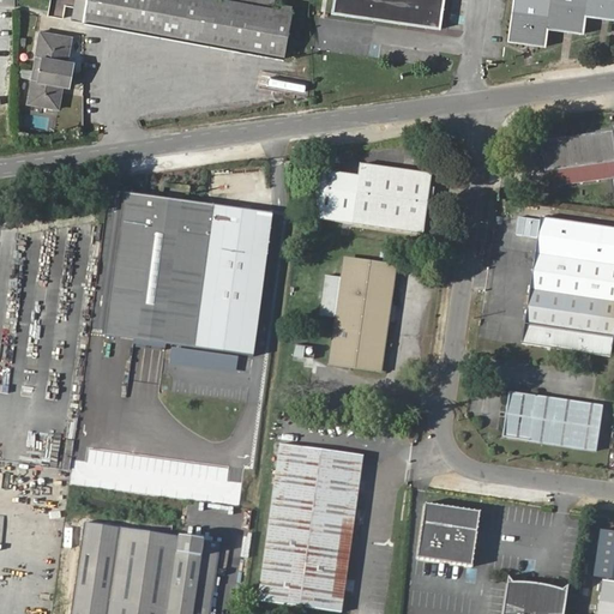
[(74,0),(64,0),(64,7),(49,7),(49,16),(65,16),(65,8),(74,10),(74,0)]
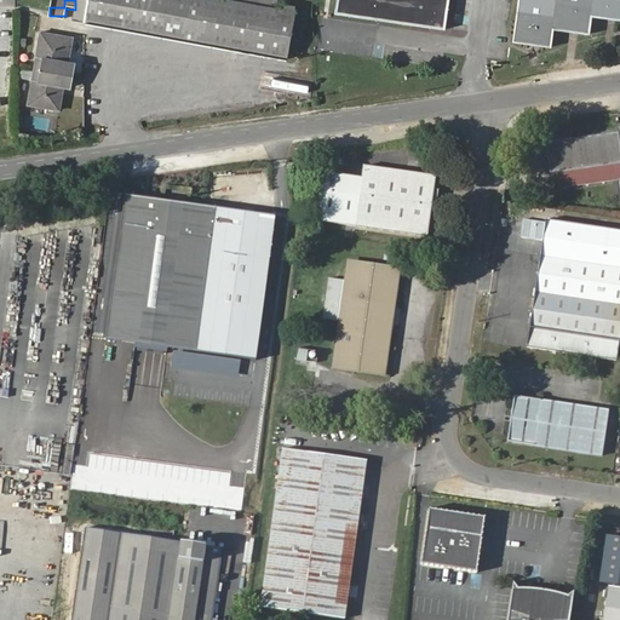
[(247,0),(93,0),(91,18),(287,59),(288,55),(296,57),(297,50),(291,47),(298,11),(247,0)]
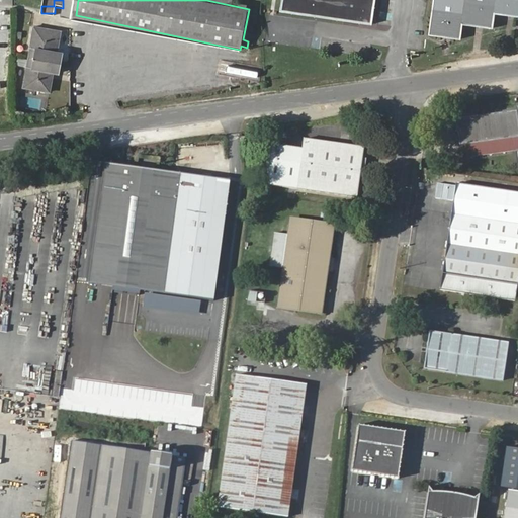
[(283,0),(282,14),(376,28),(379,0),(283,0)]
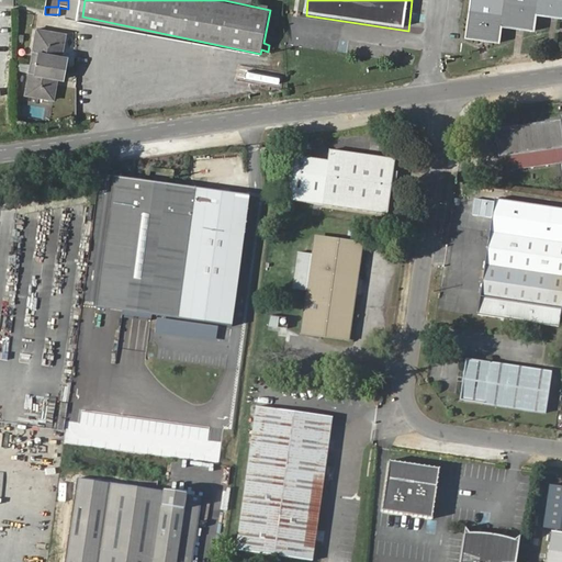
[(478,0),(472,41),(504,46),(483,25),(486,0),(478,0)]
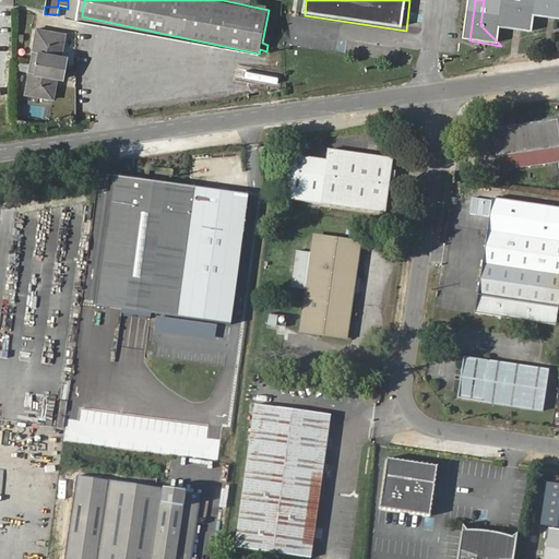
[(558,0),(484,0),(480,25),(501,46),(503,27),(535,32),(537,16),(558,20),(558,0)]
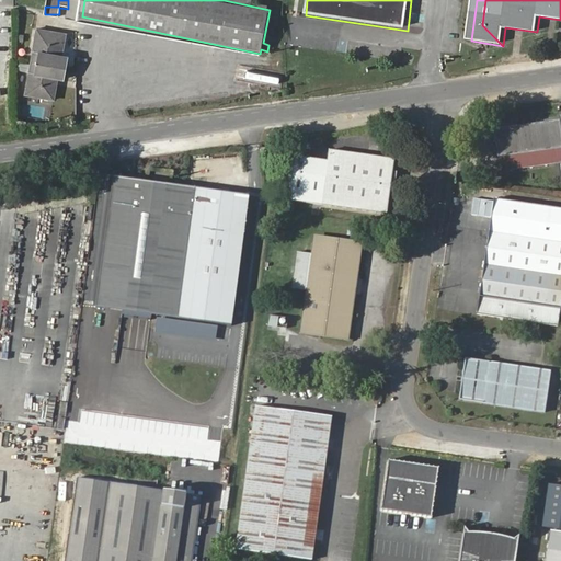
[(32,66),(65,72),(68,56),(61,55),(67,33),(41,26),(32,66)]
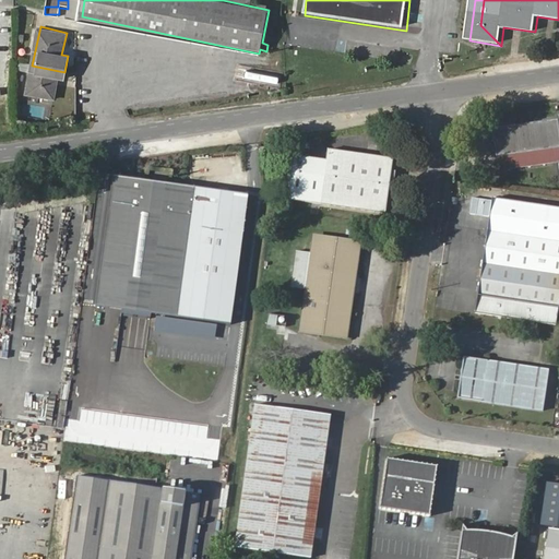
[(19,61),(19,71),(28,71),(30,62),(19,61)]
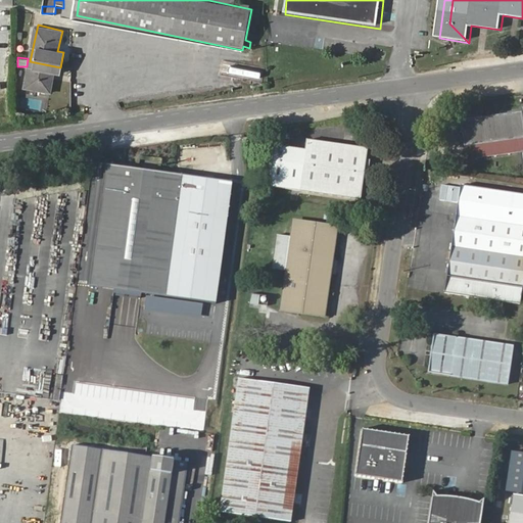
[(59,75),(60,67),(30,61),(25,86),(48,92),(53,74),(59,75)]
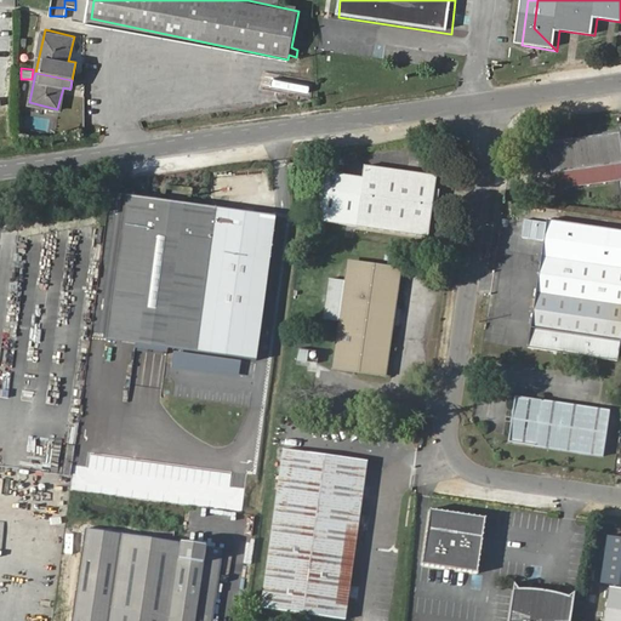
[(554,144),(545,164),(547,178),(620,166),(616,135),(554,144)]
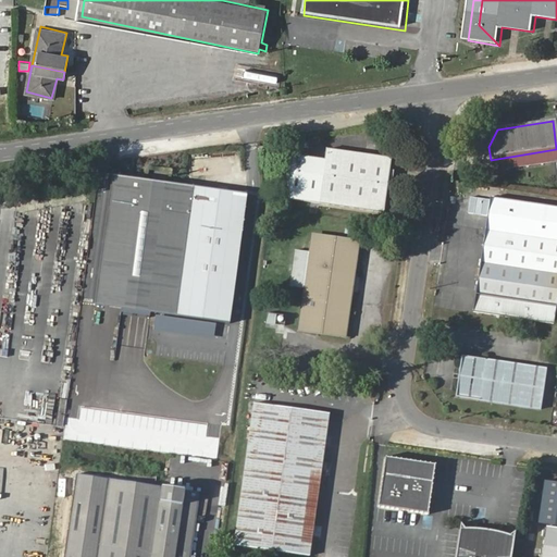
[(486,131),(489,147),(497,130),(491,130),(486,131)]
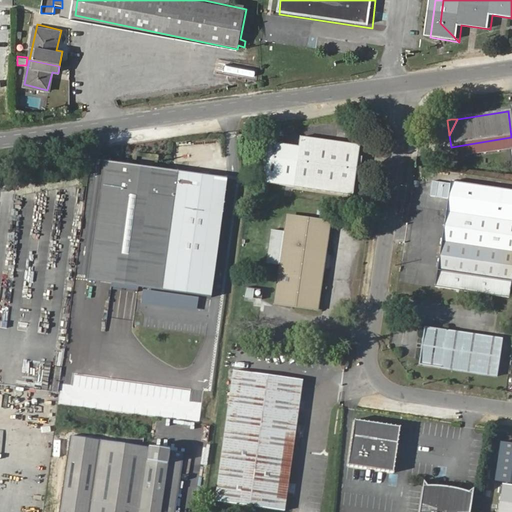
[(250,133),(249,125),(241,126),(242,134),(250,133)]
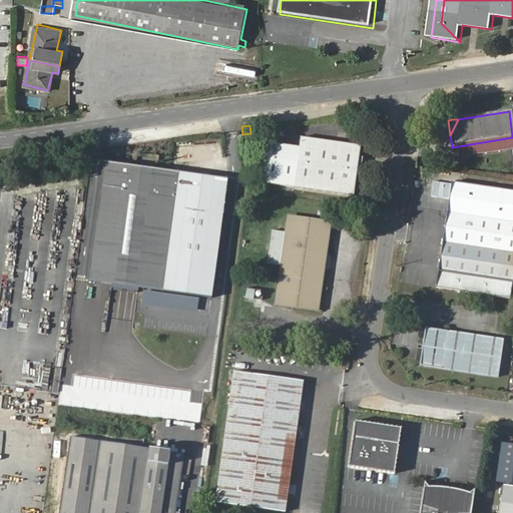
[(261,181),(291,185),(350,194),(357,145),(298,136),(297,146),(267,142),(261,181)]
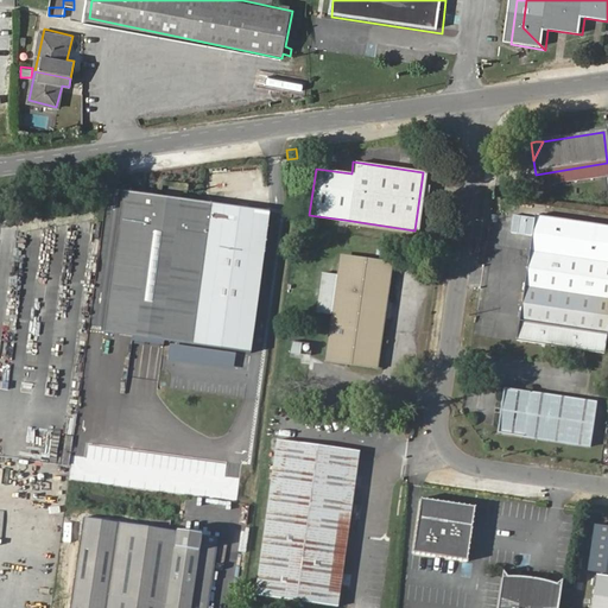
[(194,339),(213,191),(126,179),(106,327),(194,339)]
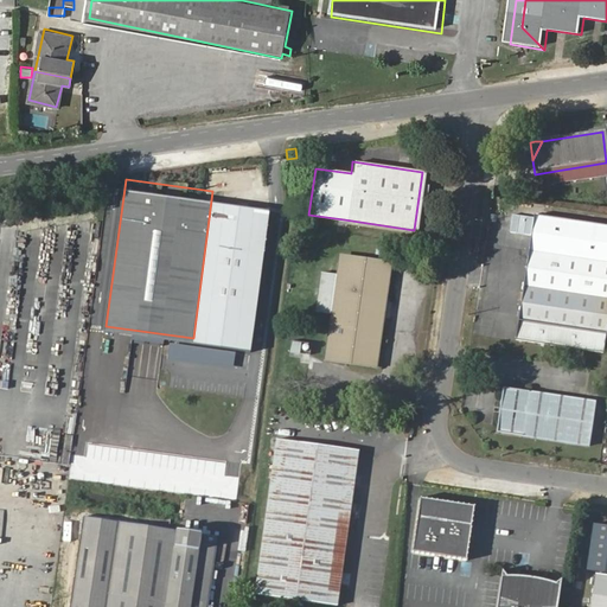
[(250,346),(269,199),(212,191),(193,338),(250,346)]
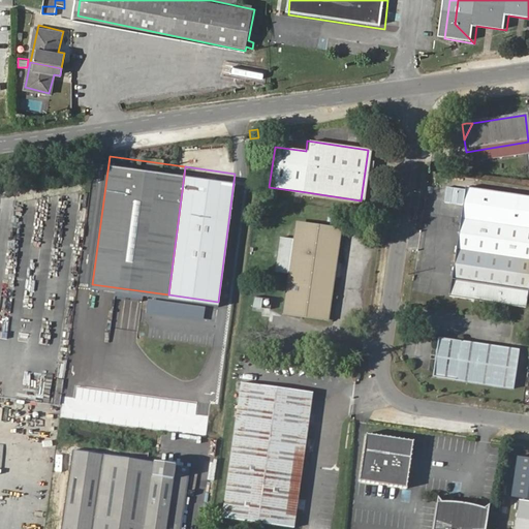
[(516,285),(528,194),(463,186),(450,276),(516,285)]
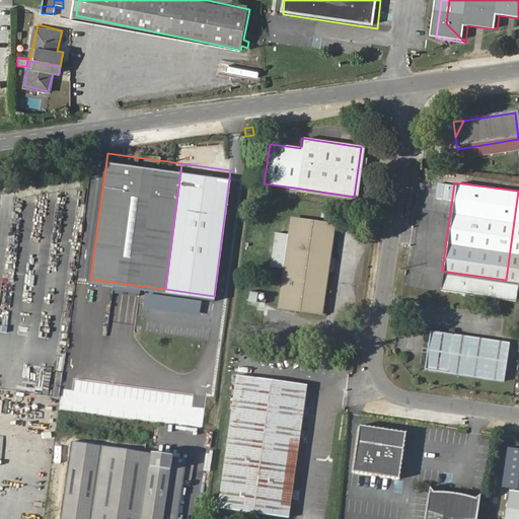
[(518,273),(518,191),(506,280),(518,282),(518,273)]
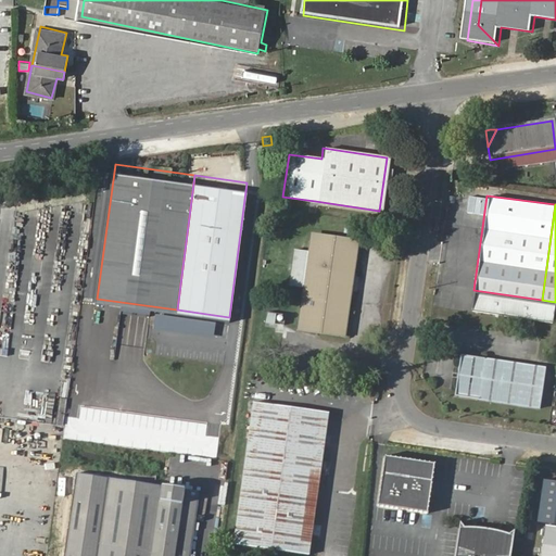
[(303,286),(302,294),(350,301),(358,242),(310,235),(308,250),(294,248),(289,283),(303,286)]
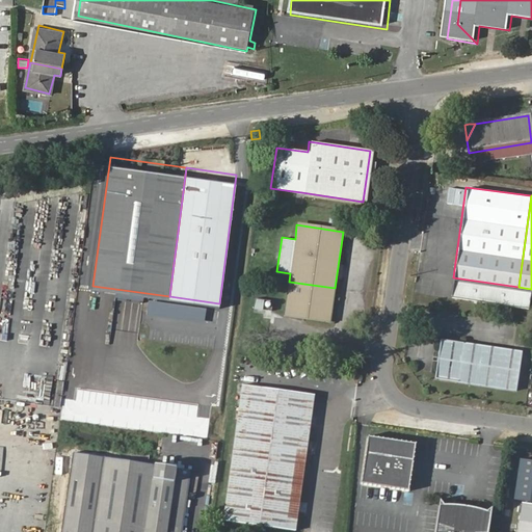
[(519,287),(453,277),(450,297),(528,308),(531,289),(519,287)]
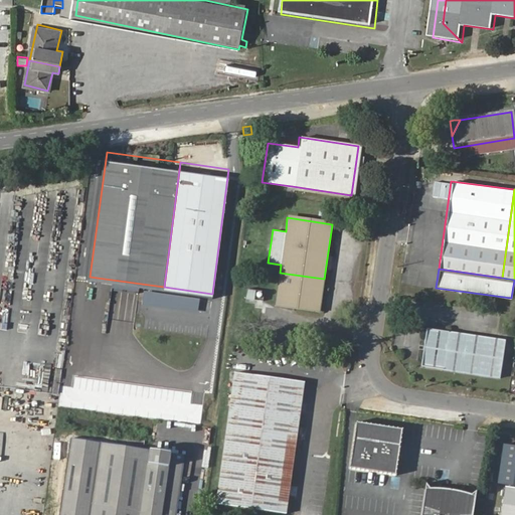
[(324,279),(280,273),(276,301),(320,307),(324,279)]
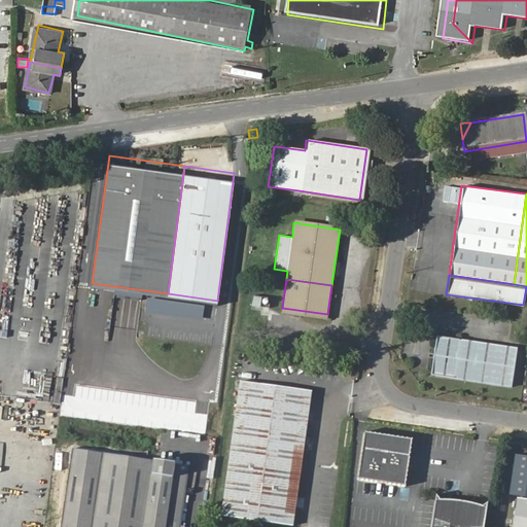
[(458,341),(458,339),(435,336),(430,375),(453,379),(453,376),(437,373),(442,340),(458,341)]
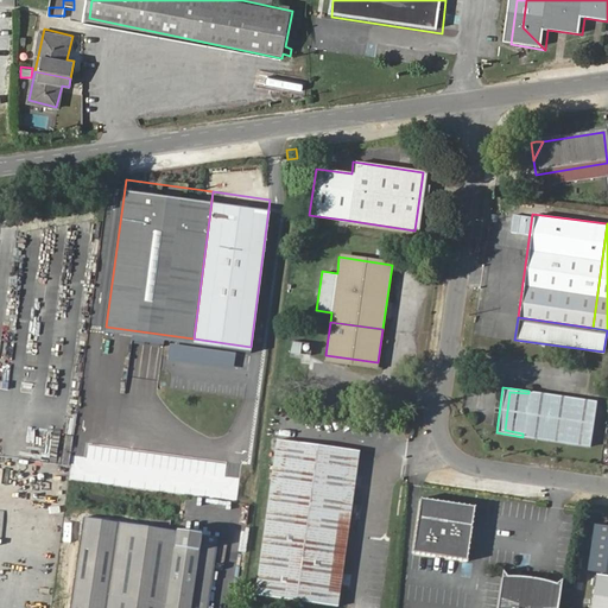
[(596,400),(529,391),(529,393),(510,392),(505,430),(523,434),(523,437),(590,447),(596,400)]
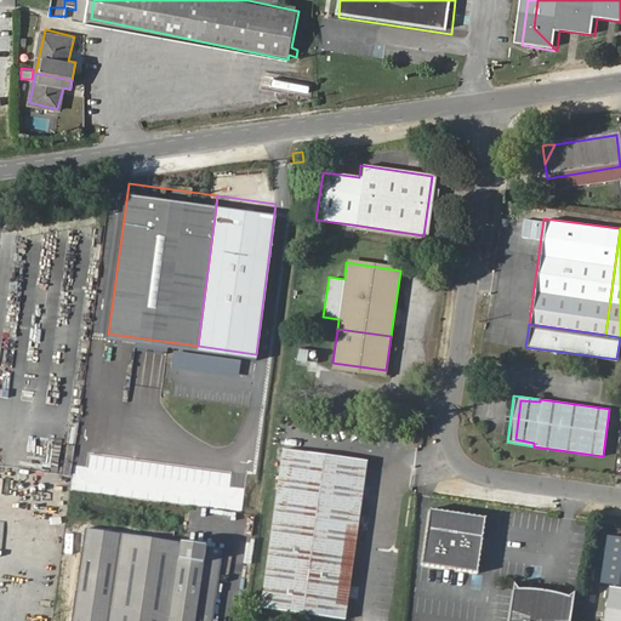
[(281,448),(260,607),(343,617),(365,460),(281,448)]
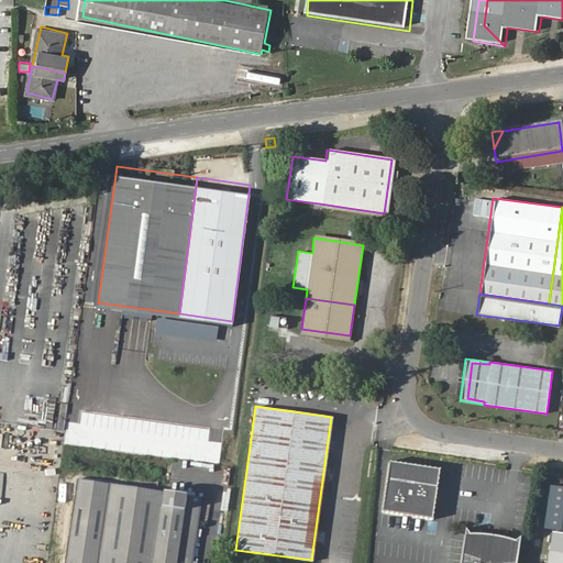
[(388,461),(382,512),(431,519),(439,470),(388,461)]
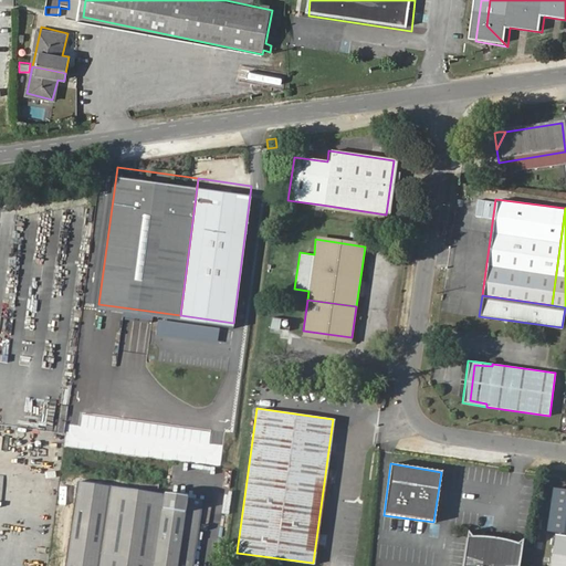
[(196,565),(205,499),(73,482),(62,565),(196,565)]
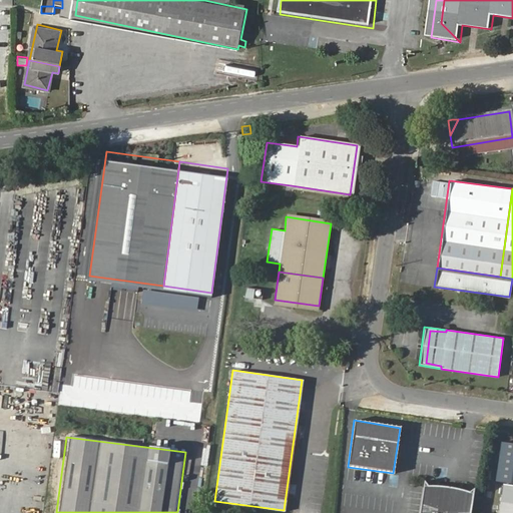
[(429,486),(425,481),(420,512),(471,512),(475,489),(471,493),(460,489),(437,486),(429,486)]
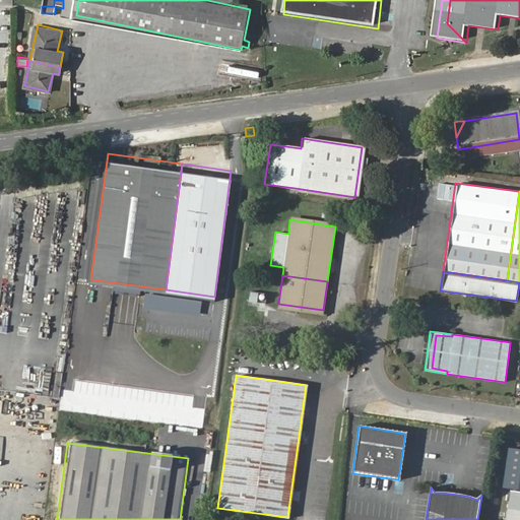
[(519,510),(519,492),(512,492),(510,509),(519,510)]
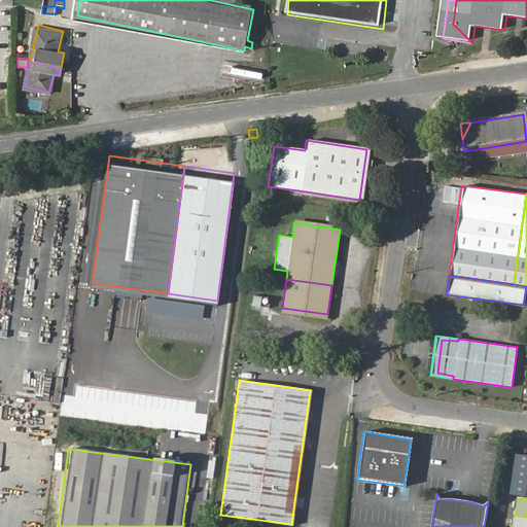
[(526,526),(526,517),(517,516),(515,526),(526,526)]
